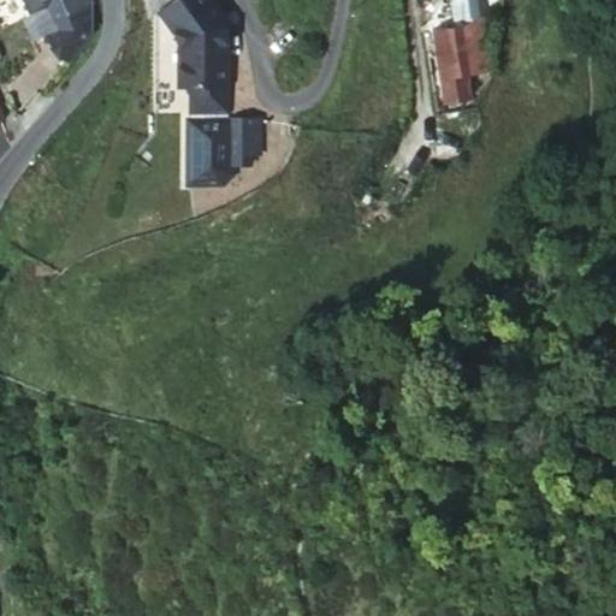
[(31,0),(36,11),(41,24),(59,12),(54,0),(31,0)]
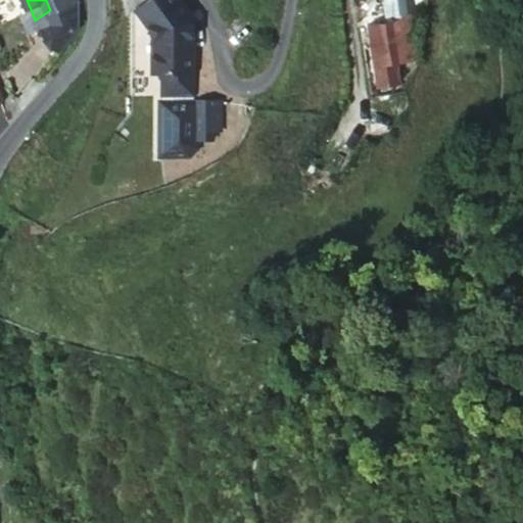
[(84,17),(83,0),(50,10),(35,20),(37,27),(43,25),(65,42),(74,34),(84,17)]
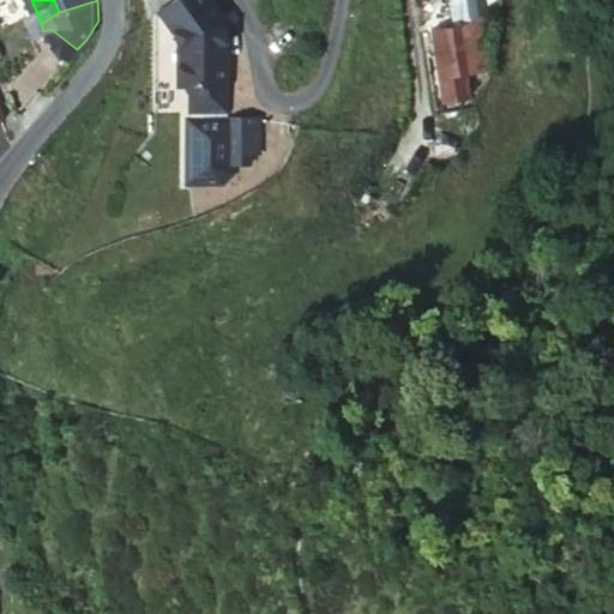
[(54,0),(59,12),(97,0),(96,0),(54,0)]
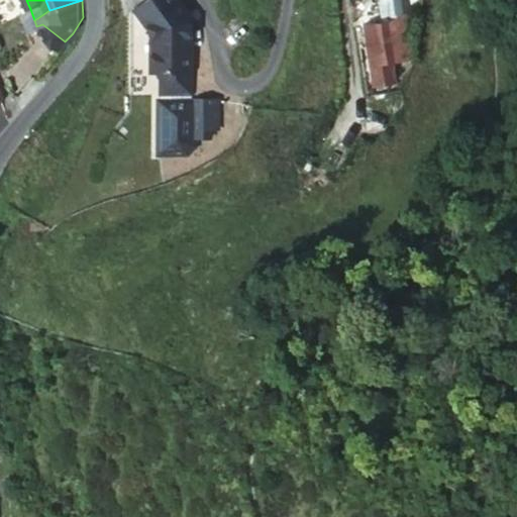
[(188,15),(177,0),(146,0),(133,10),(129,12),(129,93),(190,94),(191,25),(185,18),(188,15)]
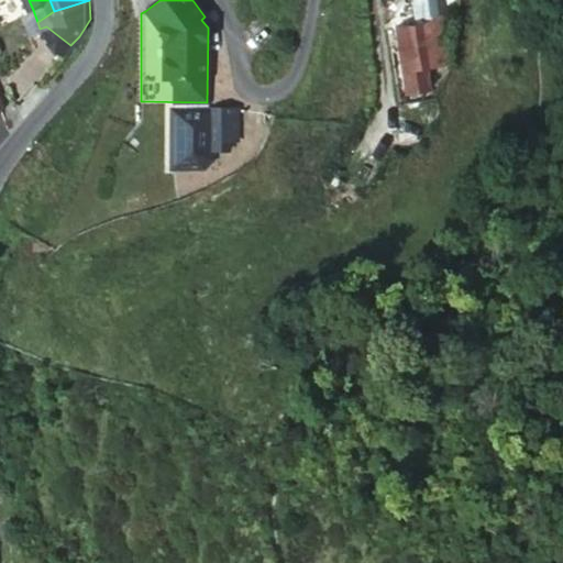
[(410,68),(457,61),(459,55),(451,13),(460,12),(457,0),(438,0),(441,20),(434,21),(403,26),(410,68)]
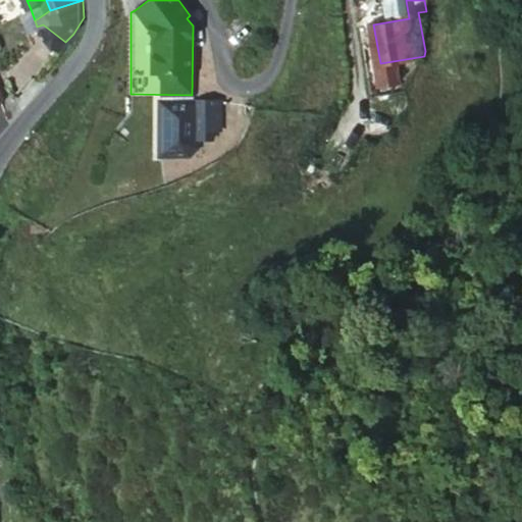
[(399,0),(403,19),(409,18),(406,0),(399,0)]
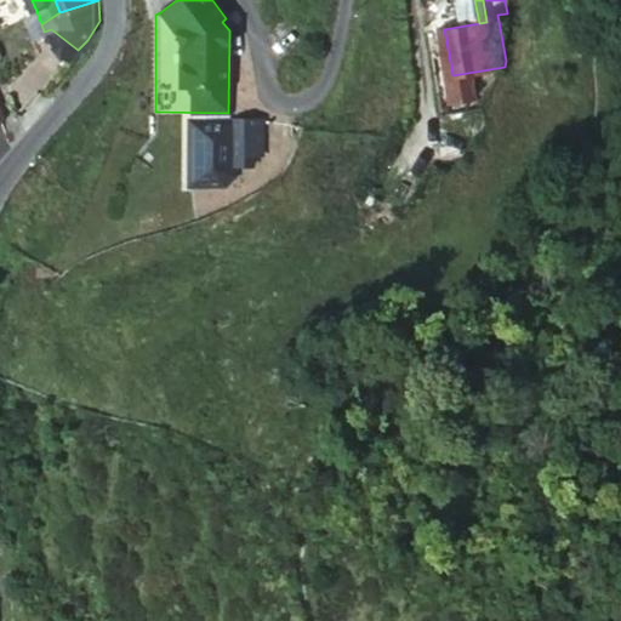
[(41,24),(36,11),(29,15),(34,28),(41,24)]
